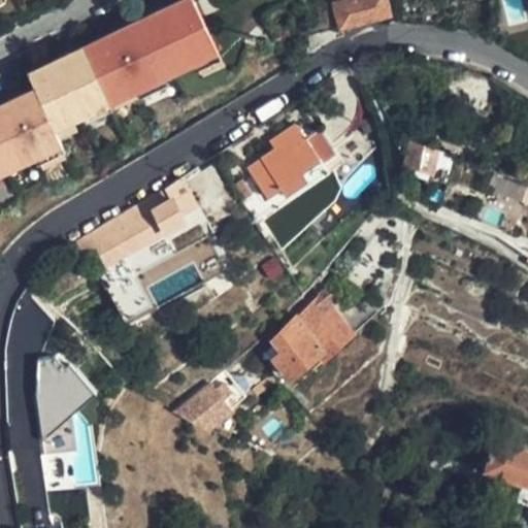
[(186,0),(27,74),(34,90),(54,131),(221,54),(195,0),(186,0)]
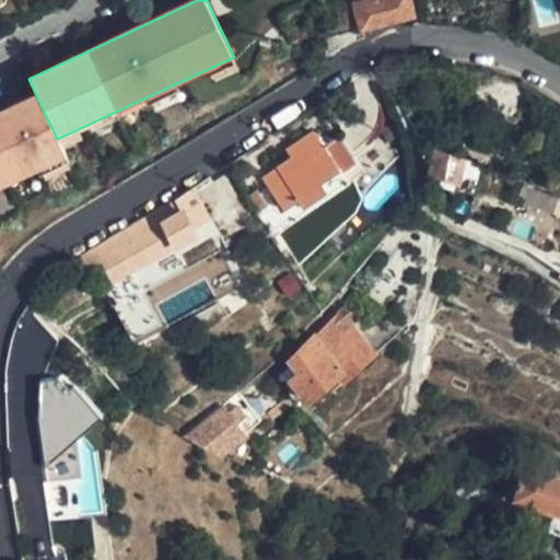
[(413,16),(409,0),(373,0),(372,0),(358,0),(359,1),(319,12),(327,39),(413,16)]
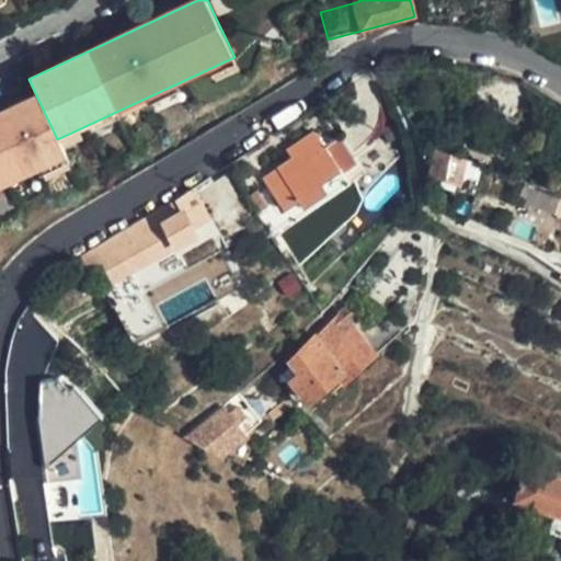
[(0,187),(65,158),(57,139),(36,95),(0,111),(0,187)]
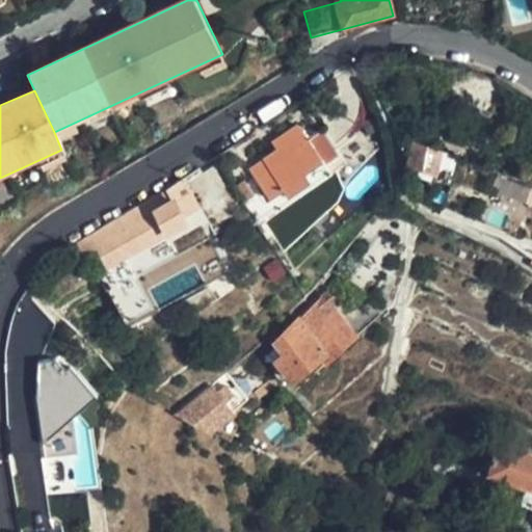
[(322,170),(292,131),(269,148),(272,154),(244,175),(263,203),(275,194),(282,201),(322,170)]
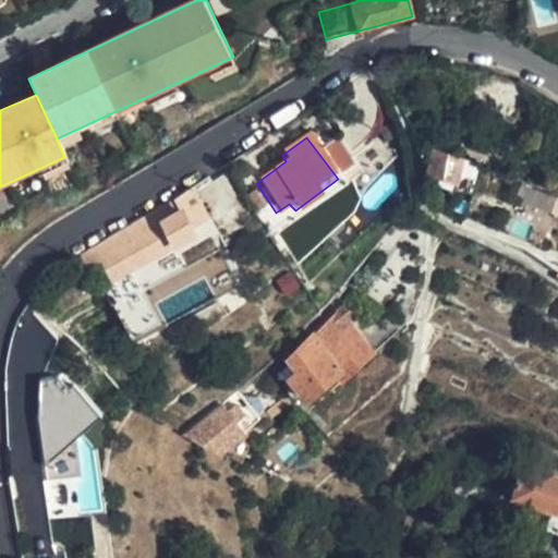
[(431,150),(425,174),(443,181),(440,191),(453,195),(462,161),(431,150)]
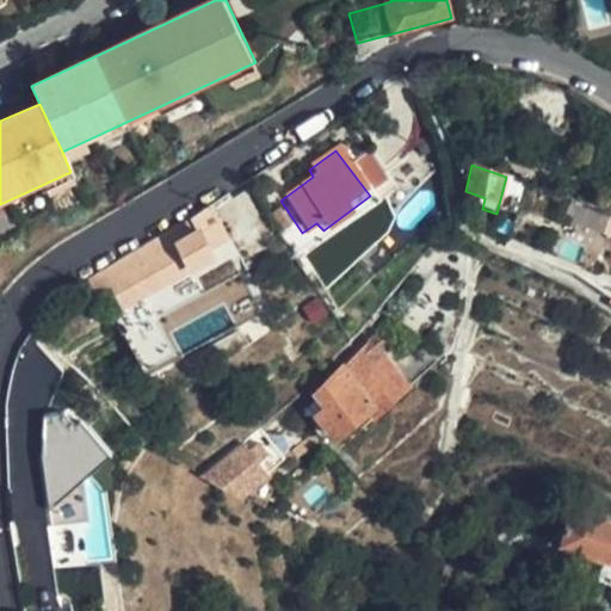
[(143,252),(85,287),(93,300),(109,292),(119,310),(209,260),(207,254),(223,244),(204,214),(183,227),(143,252)]
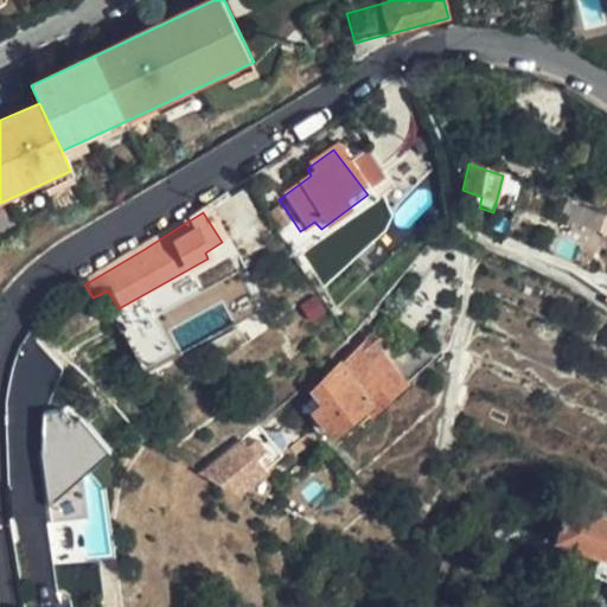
[(275,219),(264,224),(274,241),(275,242),(286,236),(275,219)]
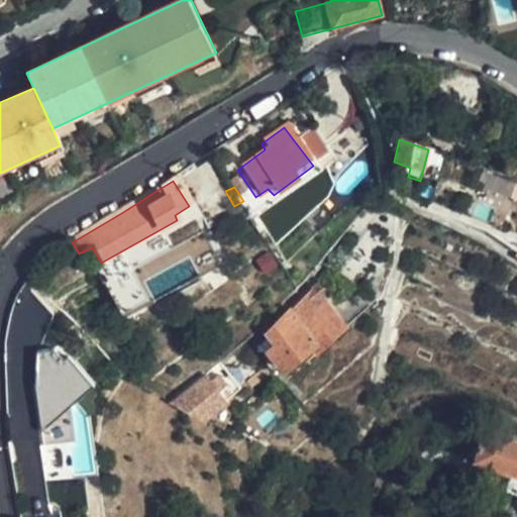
[(157,300),(221,260),(205,233),(146,270),(146,269),(132,277),(136,283),(127,288),(119,275),(108,282),(123,307),(150,291),(157,300)]
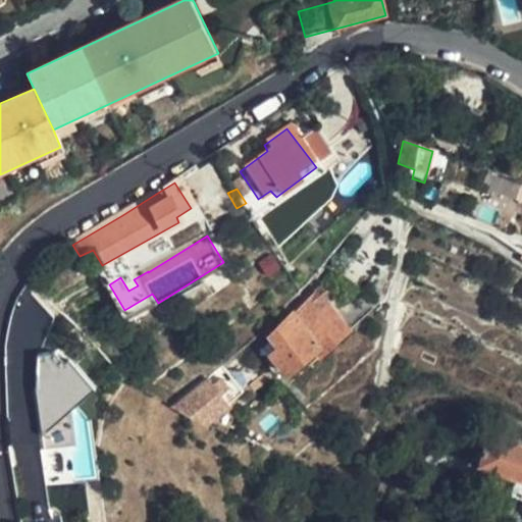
[(2,347),(2,348),(27,356),(34,359),(44,328),(48,317),(31,308),(36,299),(21,291),(16,300),(15,301),(15,303),(14,305),(13,307),(12,309),(12,310),(11,312),(10,314),(10,316),(9,317),(9,320),(8,321),(8,323),(7,325),(6,326),(6,329),(5,330),(5,332),(4,334),(4,336),(4,338),(4,340),(3,343),(3,344),(2,347)]
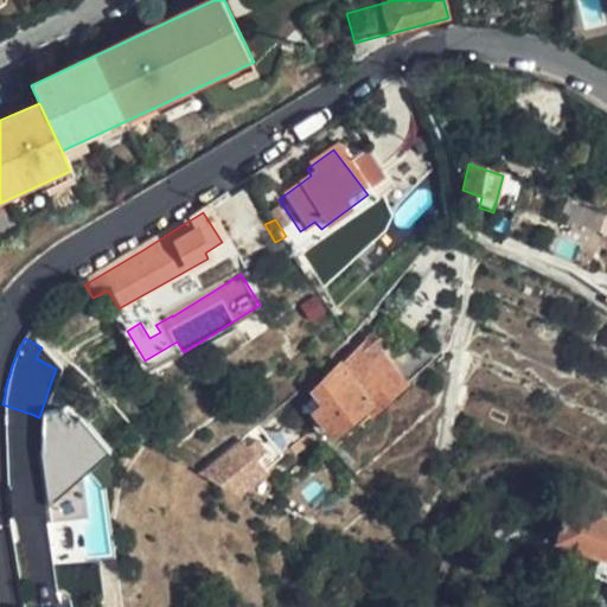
[(401,390),(382,371),(362,343),(317,388),(326,402),(312,416),(326,433),(351,410),(369,427),(401,390)]
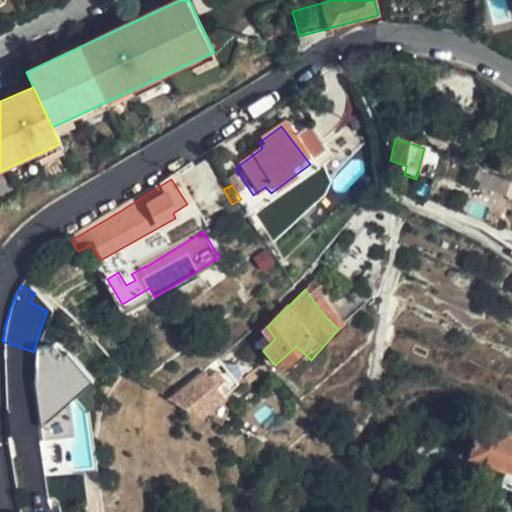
[(33,352),(26,349),(23,356),(42,363),(55,326),(43,322),(33,352)]
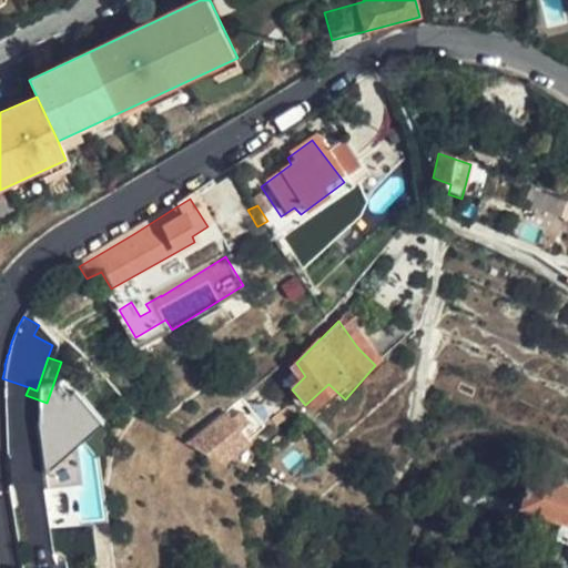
[(262,433),(237,402),(223,415),(186,446),(224,466),(262,433)]
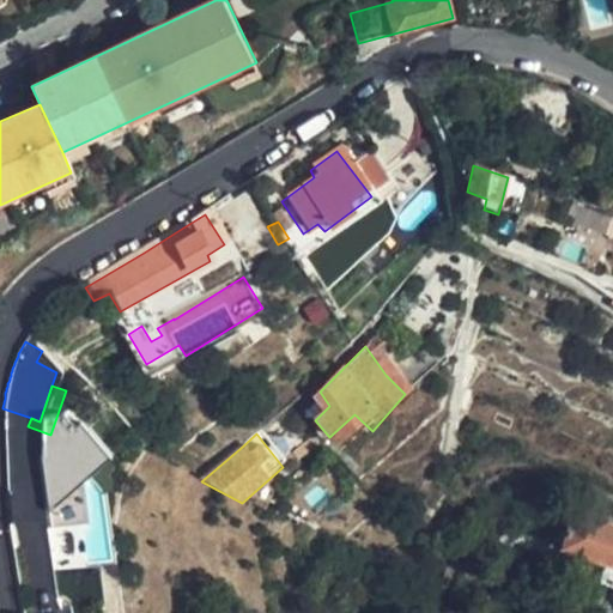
[(47,520),(44,481),(20,484),(23,521),(47,520)]
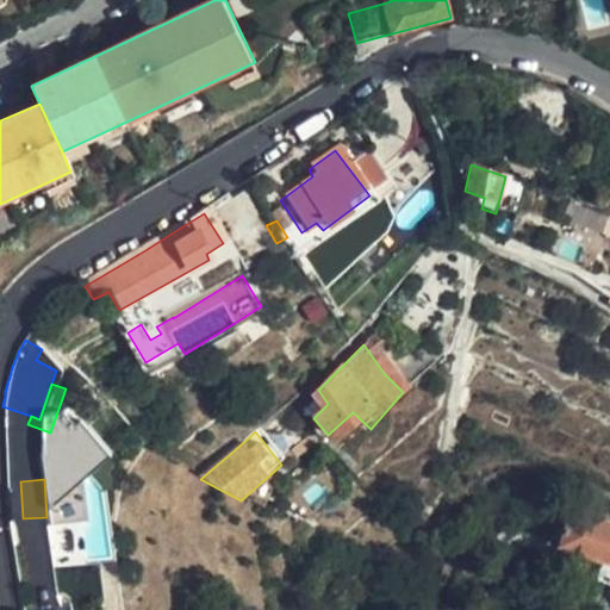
[(609,523),(573,511),(562,545),(609,561),(609,523)]
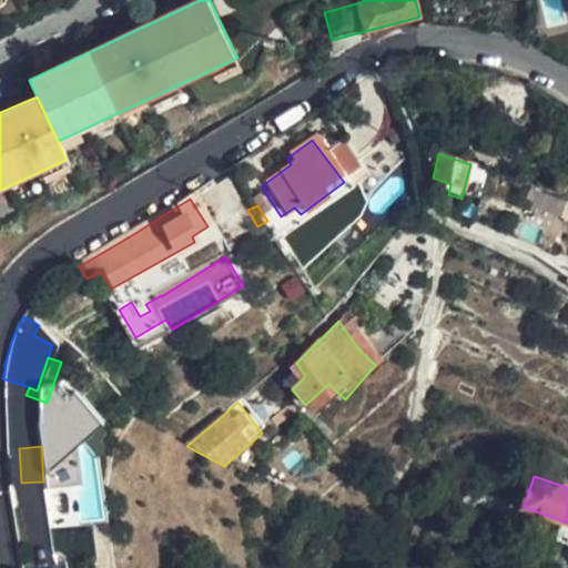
[(54,507),(53,492),(43,492),(44,504),(46,505),(49,507),(51,507),(54,507)]
